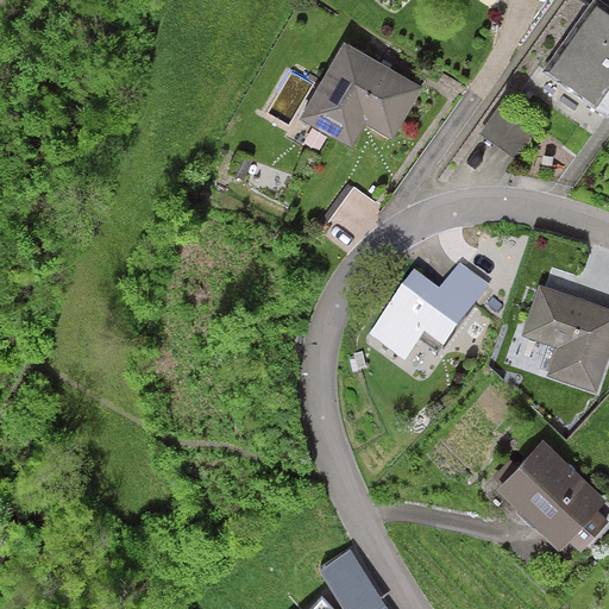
[(608,10),(600,4),(550,74),(595,105),(608,85),(608,10)]
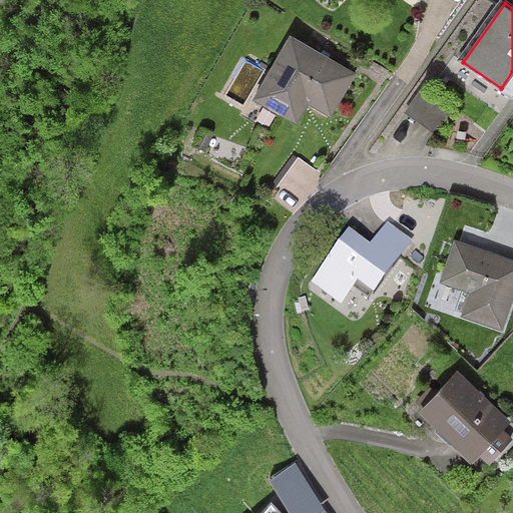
[(355,74),(289,37),(252,101),(297,126),(308,107),(330,119),(355,74)]
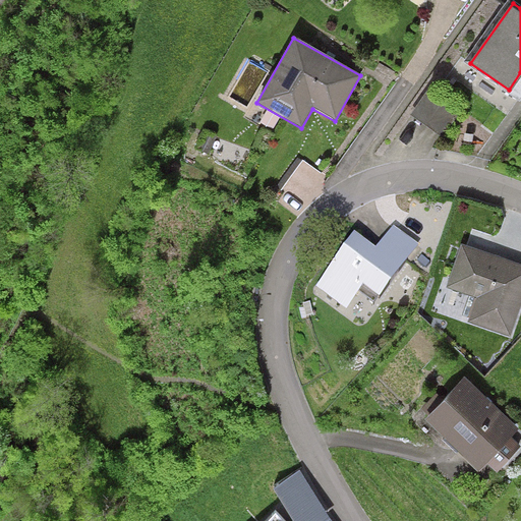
[(356,232),(316,285),(347,307),(364,284),(381,296),(418,246),(392,227),(377,247),(356,232)]
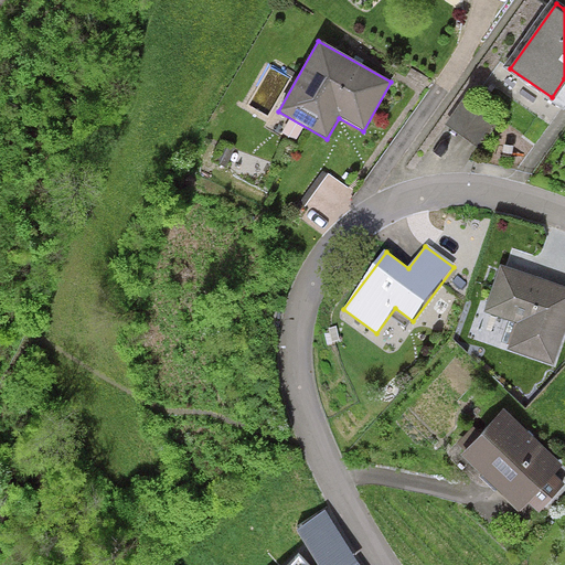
[(564,278),(501,258),(486,308),(516,318),(508,345),(556,361),(564,332),(564,278)]
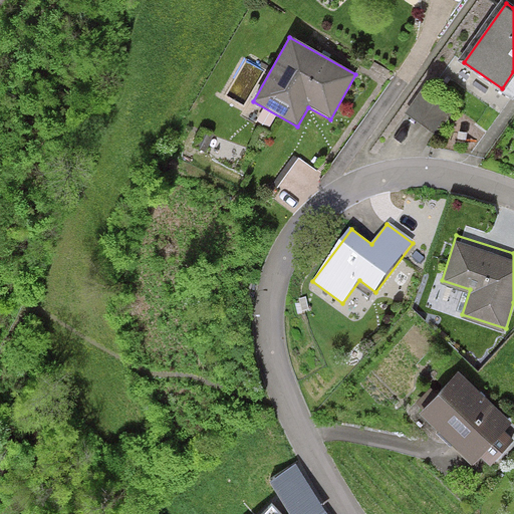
[(510,419),(458,365),(418,405),(471,459),(480,450),(489,459),(511,437),(502,427),(510,419)]
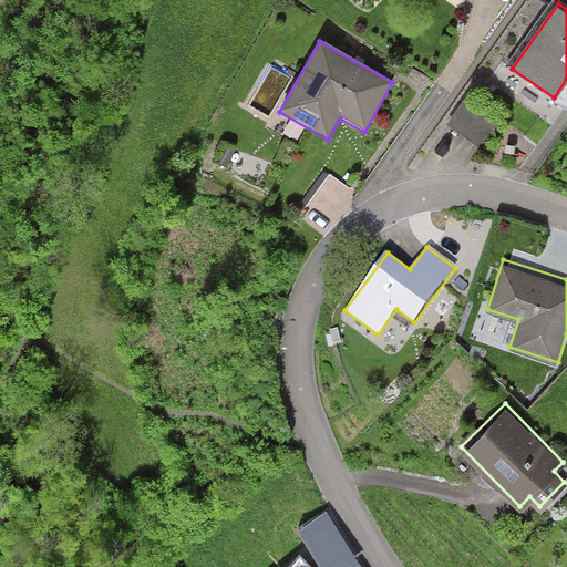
[(360,566),(327,513),(300,531),(319,566),(360,566)]
